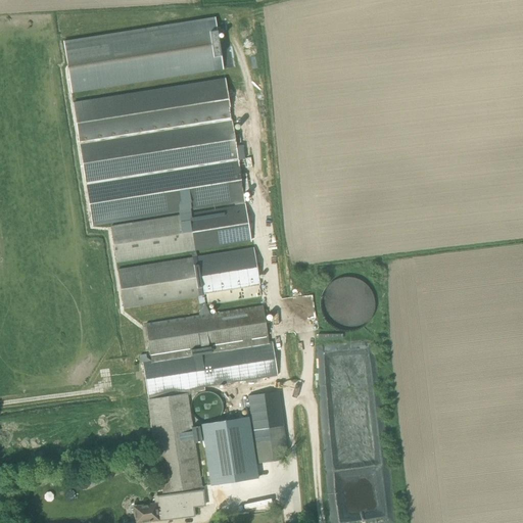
[(63,42),(72,93),(223,69),(215,17),(63,42)]
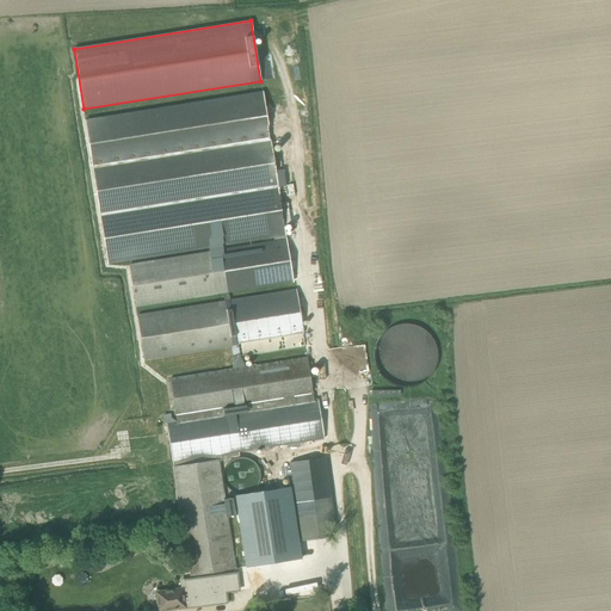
[(283,171),(275,172),(275,167),(281,166),(279,158),(273,159),(267,122),(273,121),(272,110),(265,110),(263,92),(85,121),(107,264),(273,238),(273,242),(287,240),(277,186),(285,185),(283,171)]
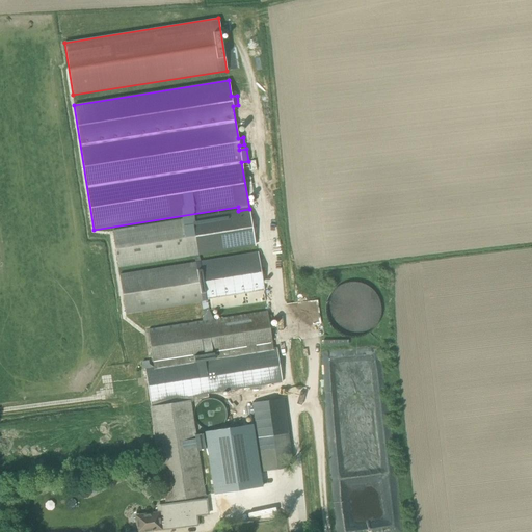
[(195,263),(120,275),(126,314),(202,301),(203,312),(210,320),(148,330),(153,364),(154,367),(153,368),(144,369),(145,373),(151,403),(166,502),(204,496),(202,480),(197,451),(206,450),(203,431),(195,432),(191,401),(216,397),(216,393),(254,388),(283,382),(276,348),(273,348),(267,312),(213,320),(206,311),(265,301),(264,290),(258,254),(201,263),(198,255),(255,245),(249,209),(238,211),(112,231),(118,267),(194,255),(195,263)]
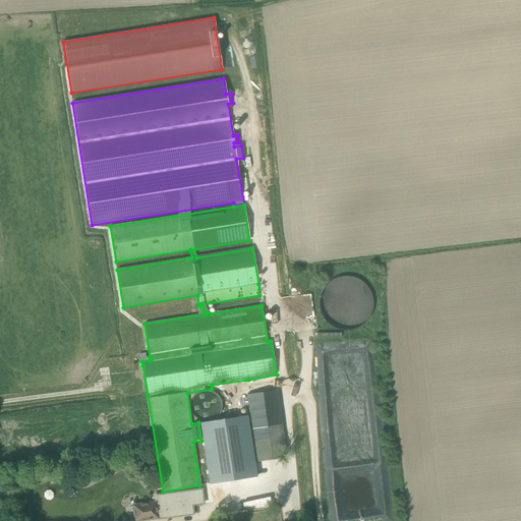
[(324,319),(366,323),(369,282),(328,278),(324,319)]
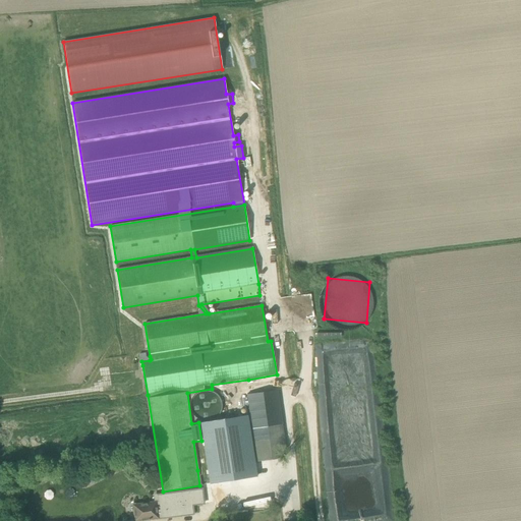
[(145,353),(138,354),(139,361),(141,361),(150,360),(146,357),(145,353)]
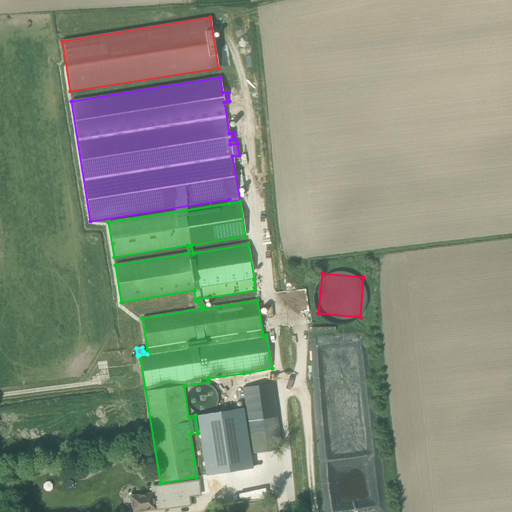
[(267,416),(277,414),(273,384),(263,385),(267,416)]
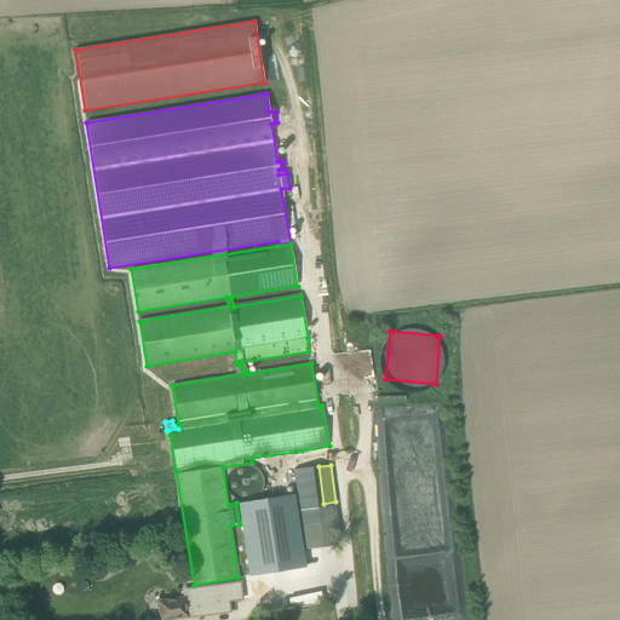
[(340,535),(336,501),(323,504),(319,466),(298,470),(294,470),(296,472),(304,538),(305,550),(337,545),(336,535),(340,535)]
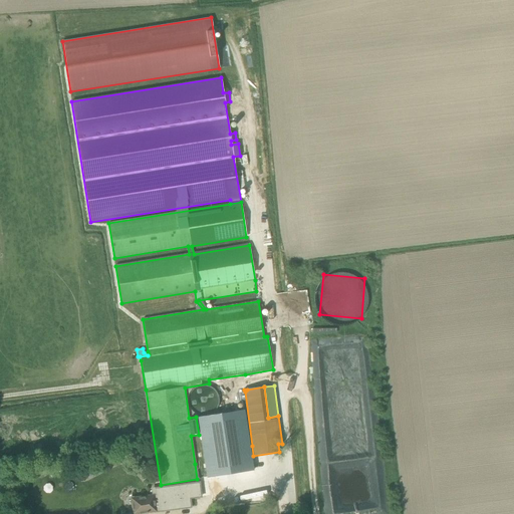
[(208,477),(254,470),(244,410),(198,417),(208,477)]
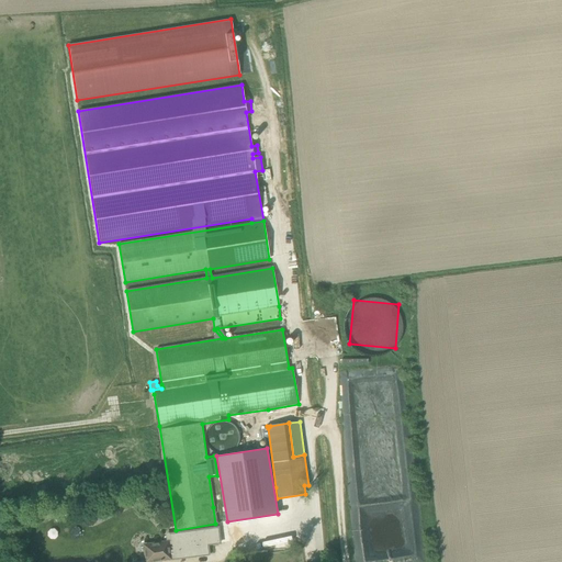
[(43,514),(38,509),(32,516),(36,520),(43,514)]
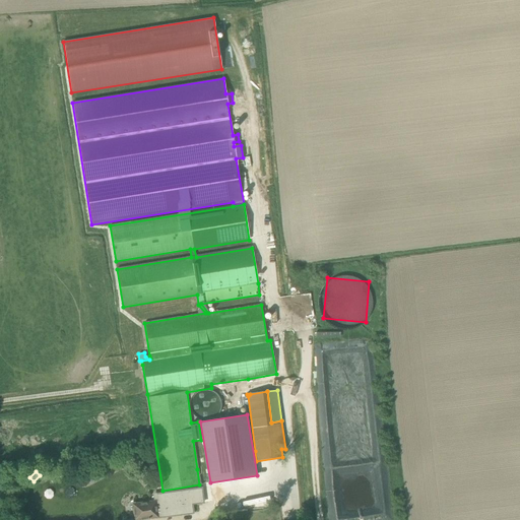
[(157,502),(133,505),(135,519),(156,517),(156,518),(193,513),(192,504),(203,503),(201,489),(156,494),(157,502)]
